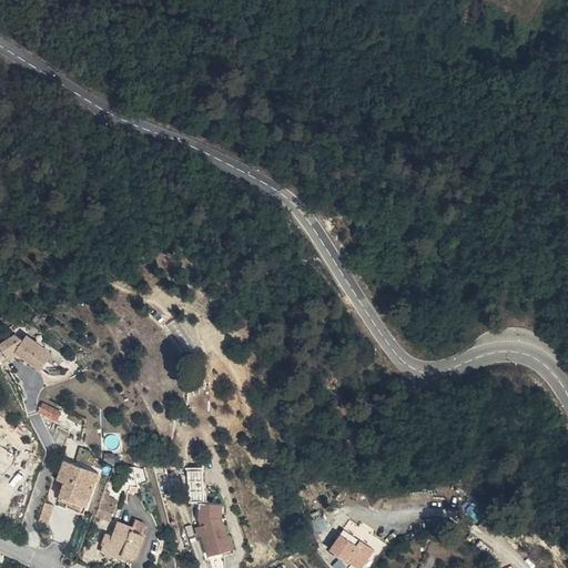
[(23,341),(18,333),(0,343),(9,358),(20,352),(42,368),(53,352),(29,334),(23,341)]
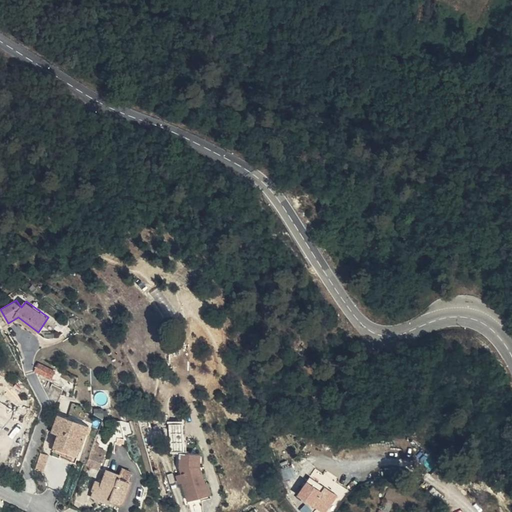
[(56,371),(39,363),(36,370),(53,377),(56,371)]
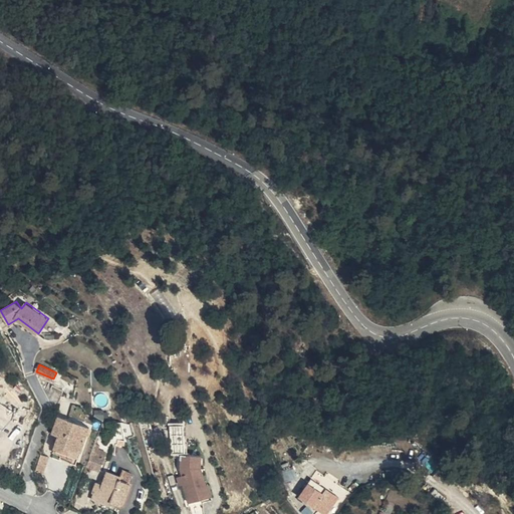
[(90,426),(59,416),(54,430),(58,431),(53,449),(81,457),(90,426)]
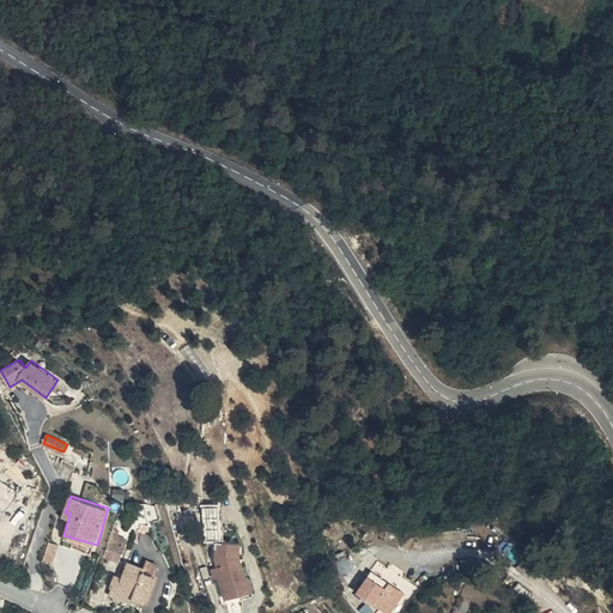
[(155,498),(143,501),(146,517),(158,520),(155,498)]
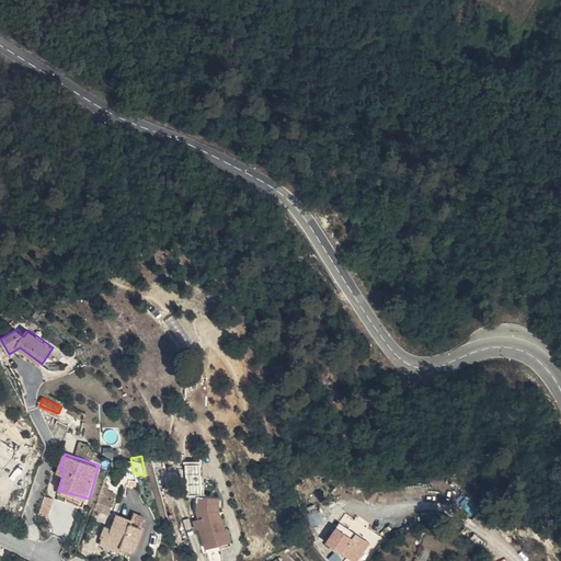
[(145,476),(134,473),(132,479),(142,482),(145,476)]
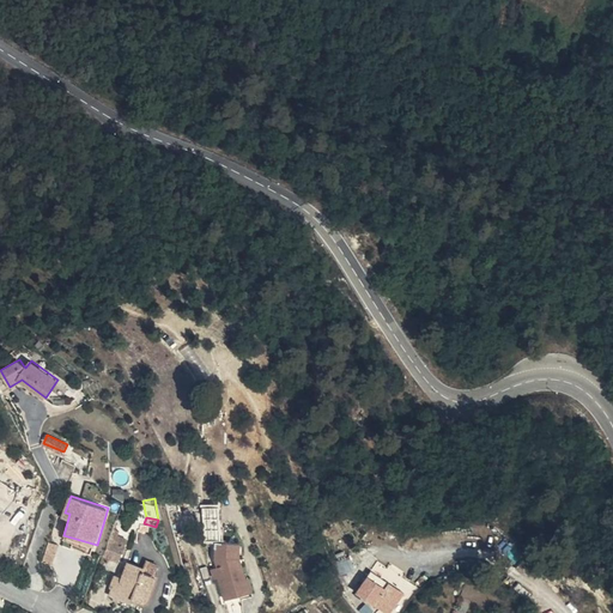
[(121,533),(115,532),(107,553),(120,558),(126,541),(119,539),(121,533)]
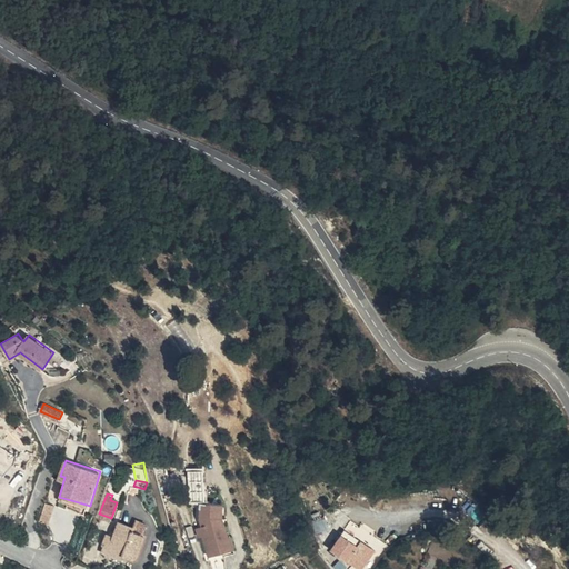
[(228,517),(229,502),(209,500),(206,515),(210,528),(212,537),(209,538),(215,555),(230,549),(225,533),(233,531),(228,517)]
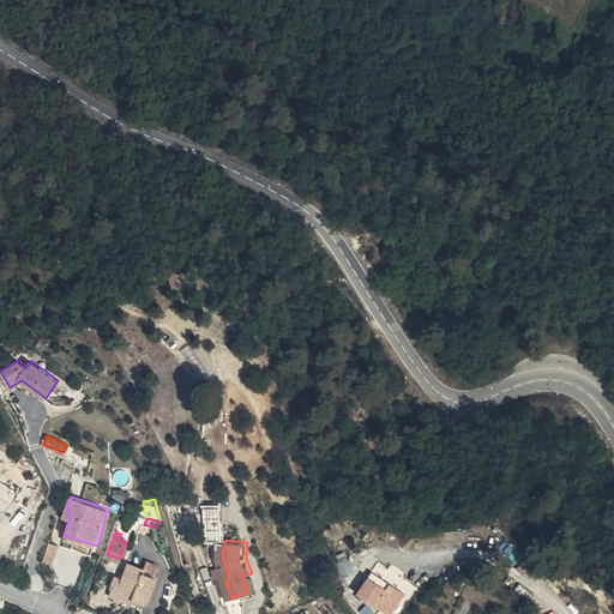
[(60,545),(50,542),(44,563),(54,565),(60,545)]
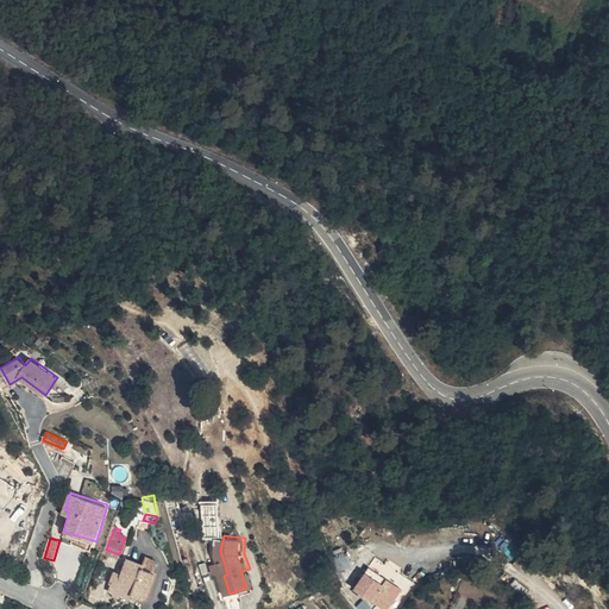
[(143,566),(156,572),(159,563),(146,557),(144,564),(143,566)]
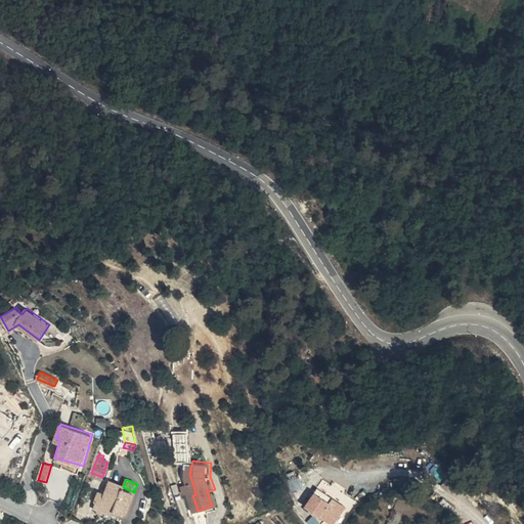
[(324,479),(316,492),(322,496),(325,492),(347,507),(352,497),(324,479)]
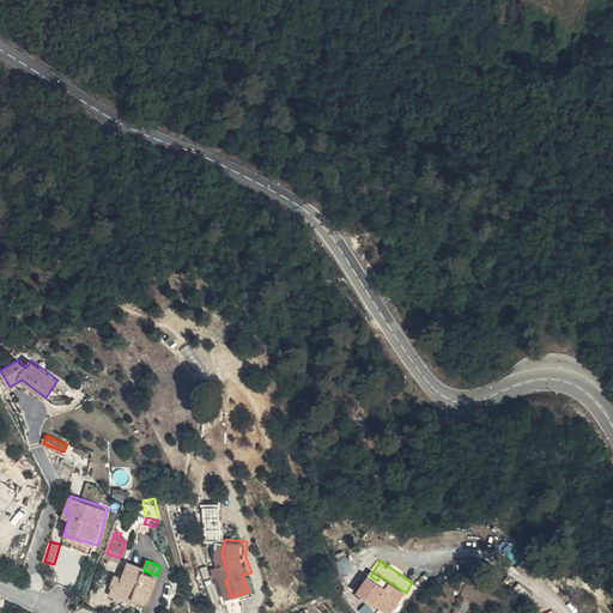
[(145,568),(128,562),(123,577),(126,578),(123,587),(137,593),(135,596),(143,599),(149,596),(157,576),(144,570),(145,568)]
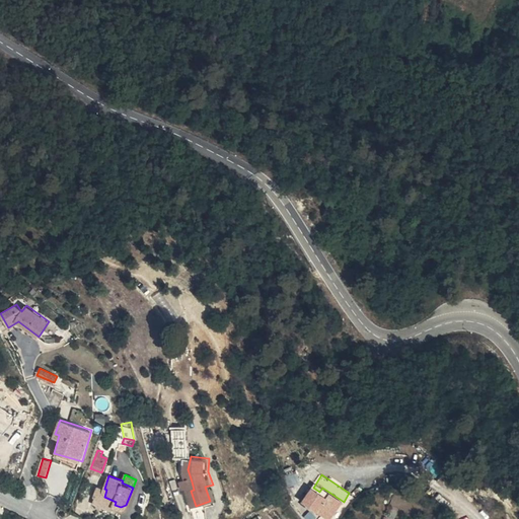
[(192,482),(186,484),(188,492),(191,491),(194,490),(192,482)]
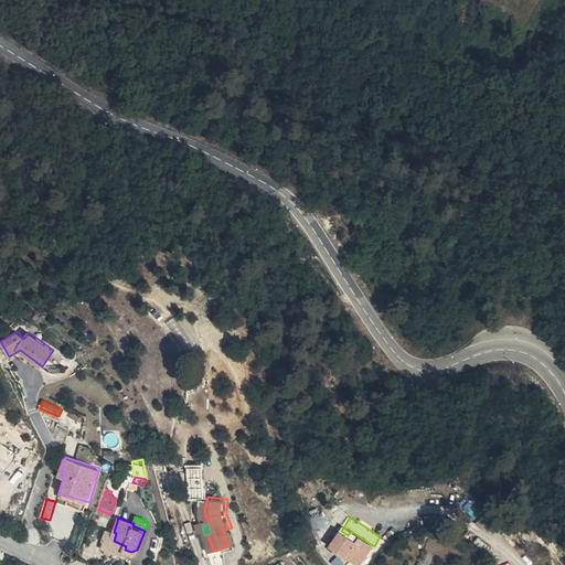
[(228,545),(213,551),(216,564),(230,564),(231,548),(241,545),(234,526),(232,528),(223,530),(228,545)]
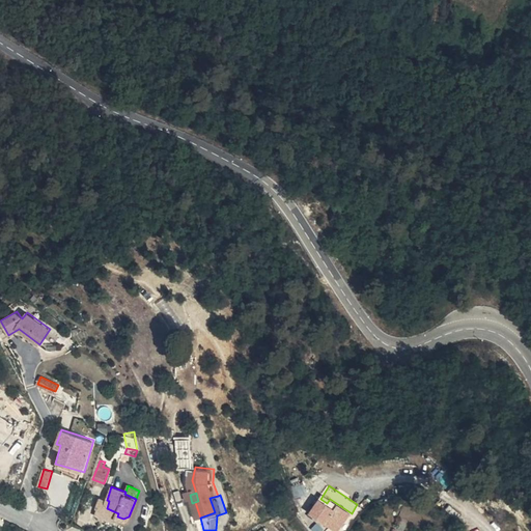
[(107,500),(102,498),(96,514),(116,521),(117,516),(118,513),(107,508),(109,501),(107,500)]
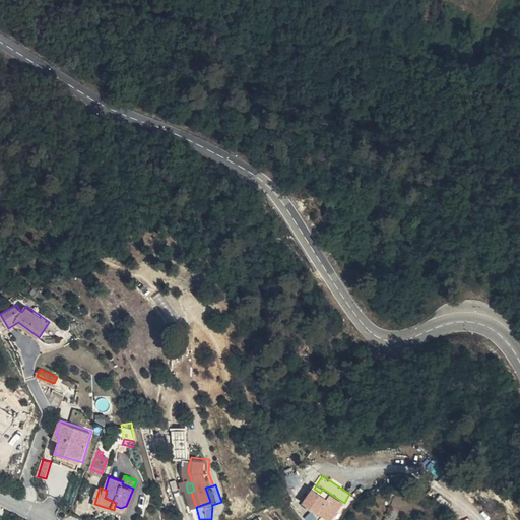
[(314,489),(304,503),(329,519),(332,519),(344,503),(323,489),(320,493),(314,489)]
